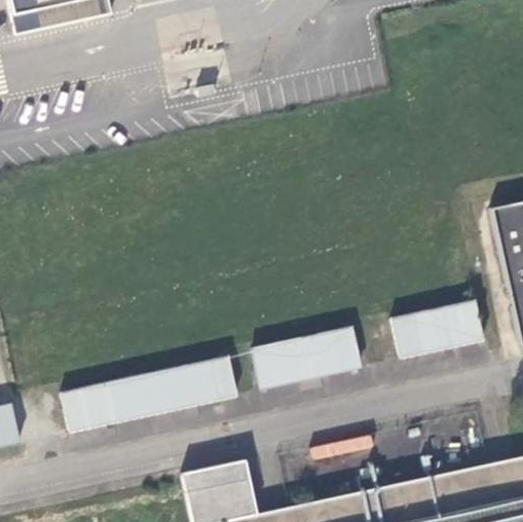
[(8,0),(11,14),(74,0),(8,0)]
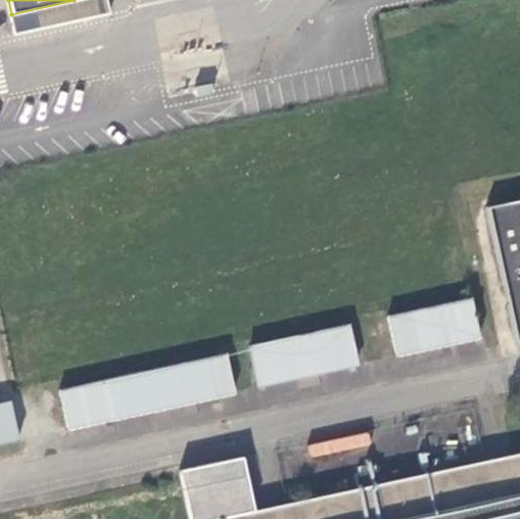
[(74,0),(11,14),(16,35),(113,16),(109,0),(74,0)]
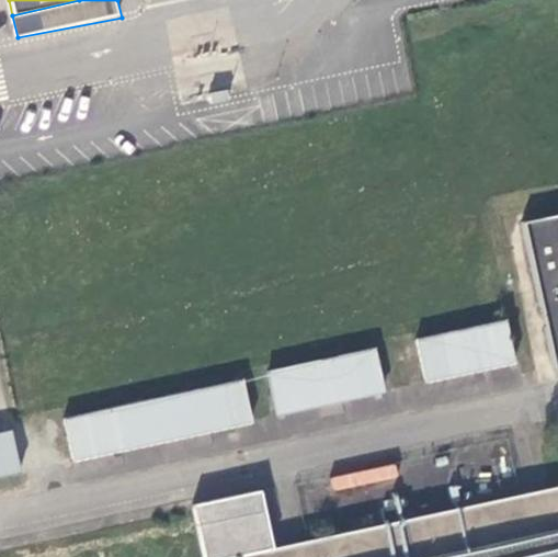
[(557,219),(532,225),(531,217),(525,218),(557,365),(557,219)]
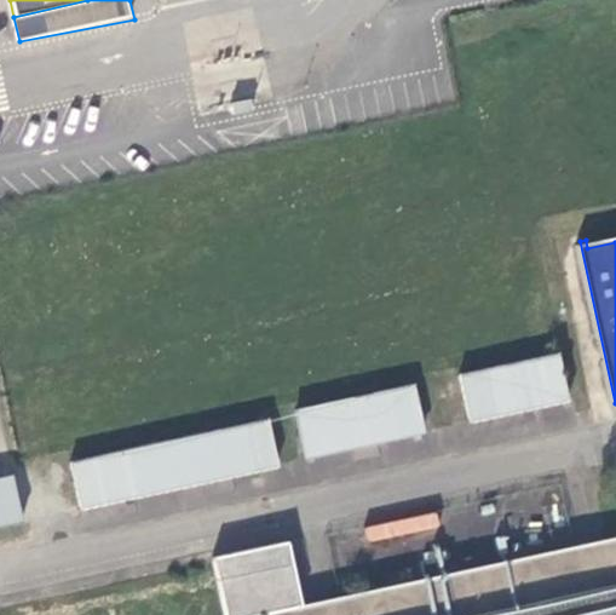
[(444,377),(454,424),(570,398),(560,351),(444,377)]
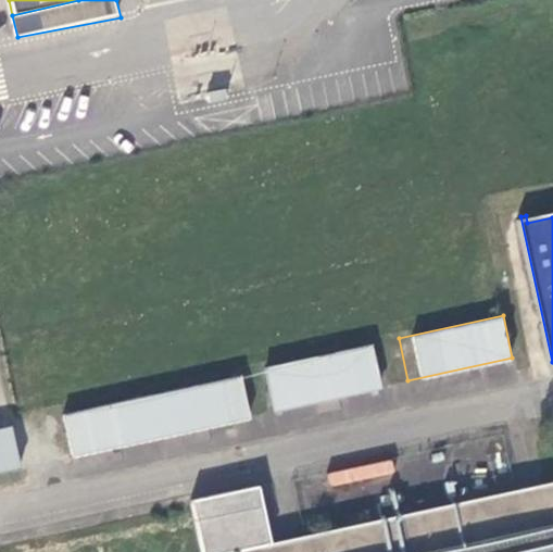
[(277,409),(382,386),(373,345),(267,367),(277,409)]
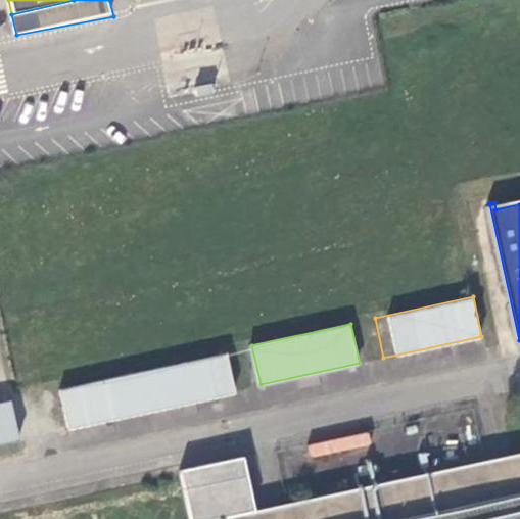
[(59,390),(67,430),(237,392),(228,354),(59,390)]
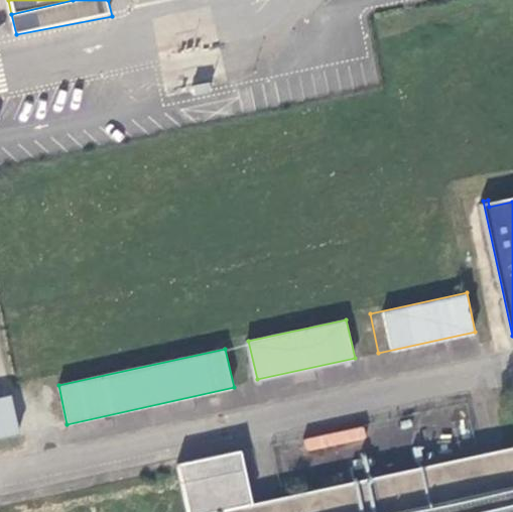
[(10,396),(0,398),(0,438),(19,434),(10,396)]
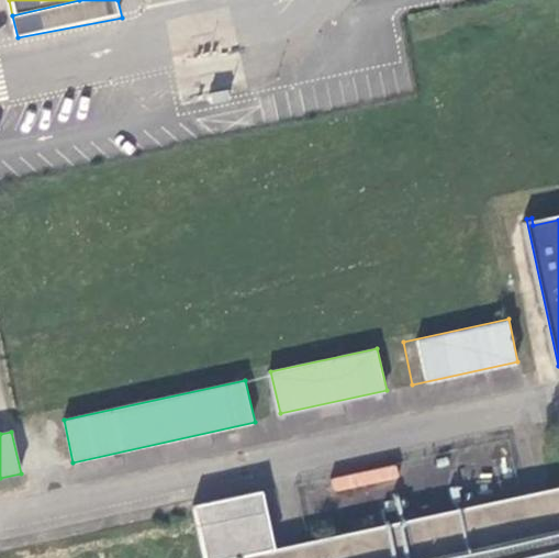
[(558,486),(545,489),(283,544),(276,546),(264,490),(196,505),(207,557),(230,557),(241,556),(244,554),(244,557),(558,557),(558,486)]
